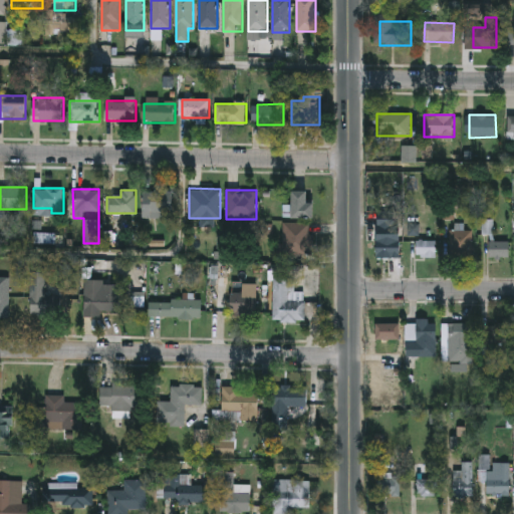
[(283,219),(283,205),(292,205),(292,191),(308,191),(308,203),(314,203),(314,219),(283,219)]
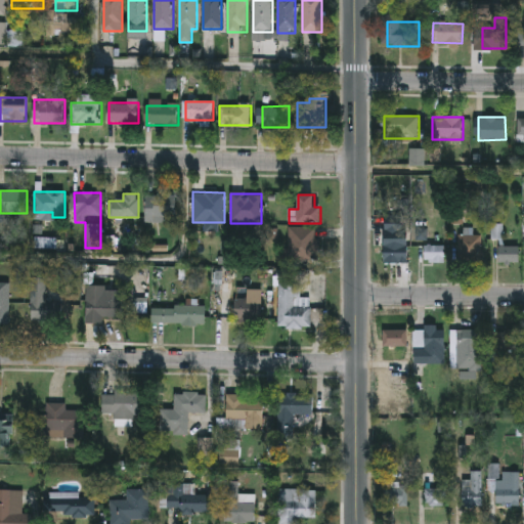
[(167,223),(146,223),(146,195),(177,195),(177,217),(167,217),(167,223)]
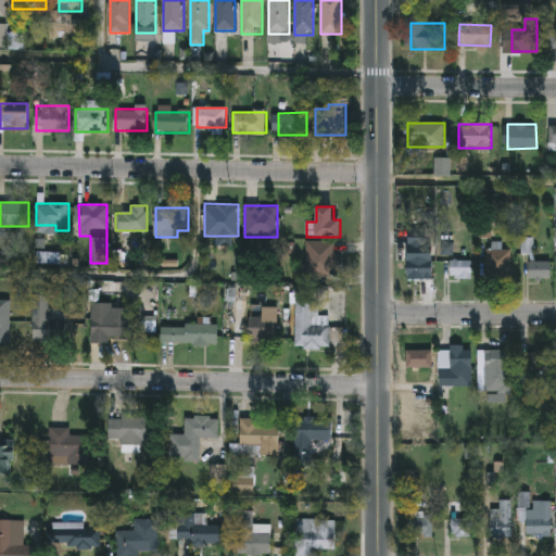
[(307,241),(337,241),(337,276),(306,276),(307,241)]
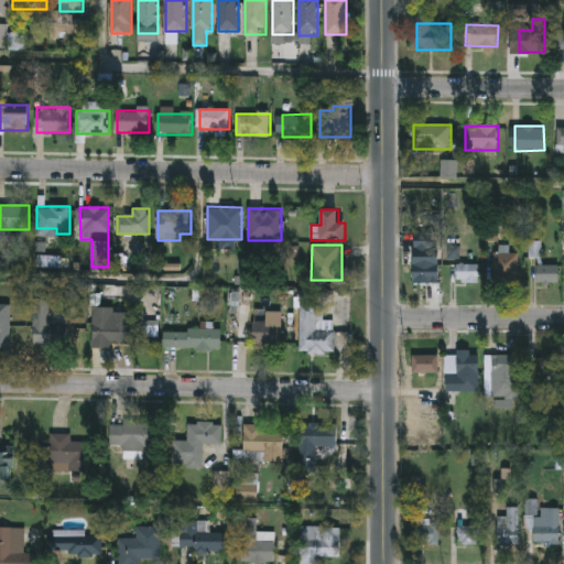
[(494,251),(513,251),(513,281),(494,281),(494,251)]
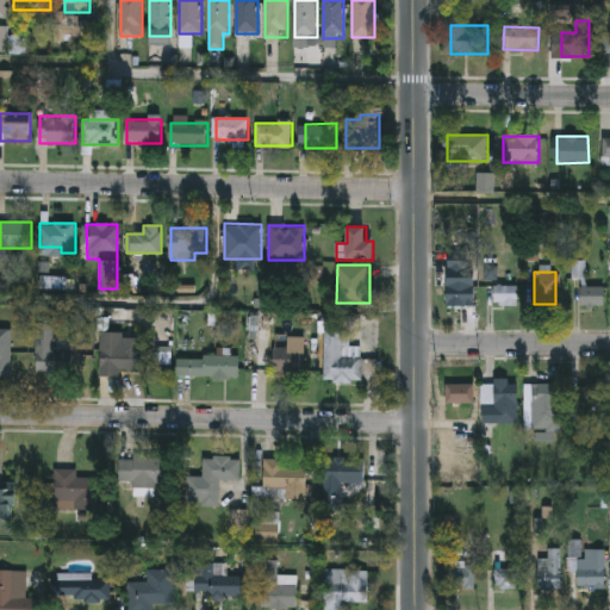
[(474,304),(448,304),(448,281),(474,281),(474,304)]
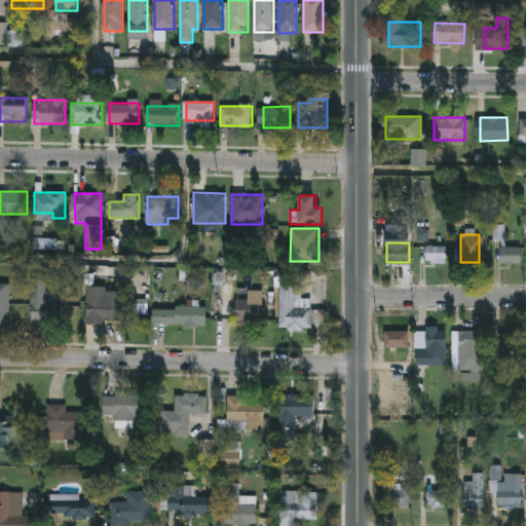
[(446,263),(426,263),(426,246),(446,246),(446,263)]
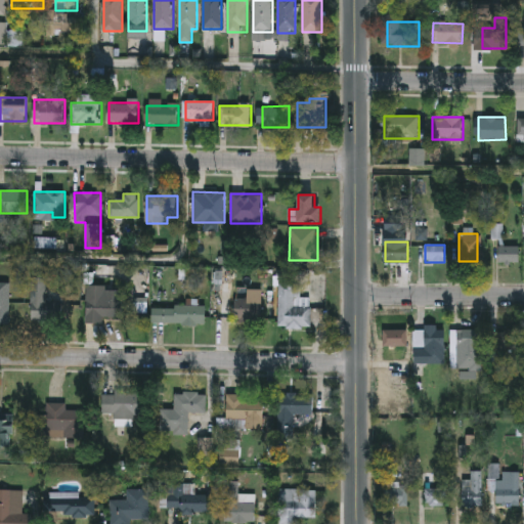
[(519,246),(519,263),(499,263),(499,246),(519,246)]
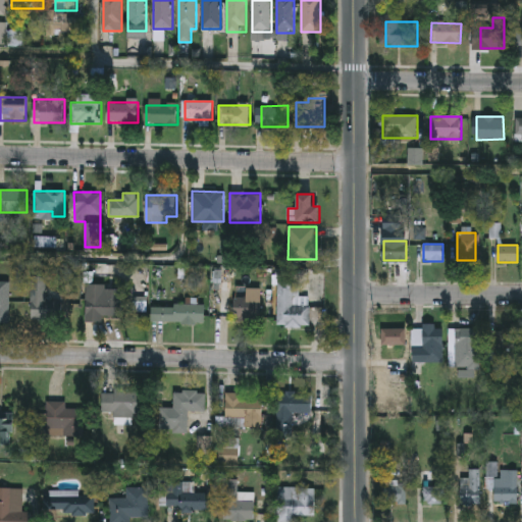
[(45,277),(45,307),(31,307),(31,277),(45,277)]
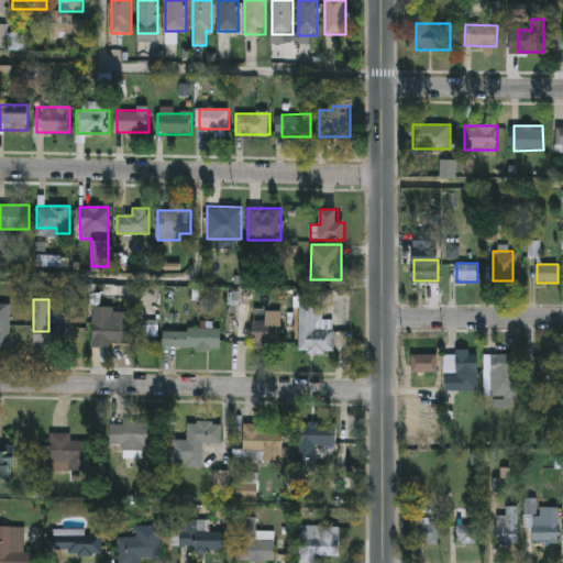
[(0,304),(11,305),(10,350),(0,350),(0,304)]
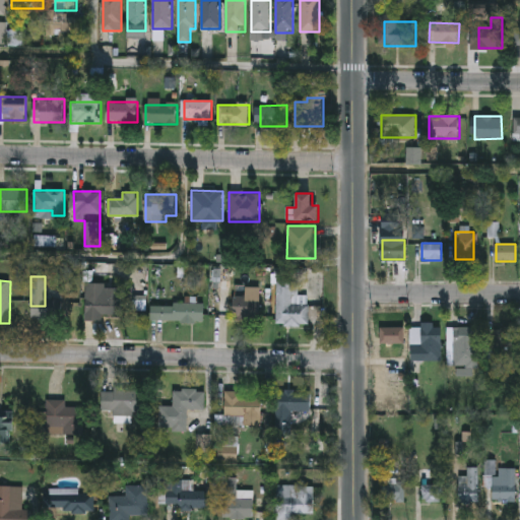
[(276,324),(276,283),(299,283),(299,296),(309,296),(309,324),(276,324)]
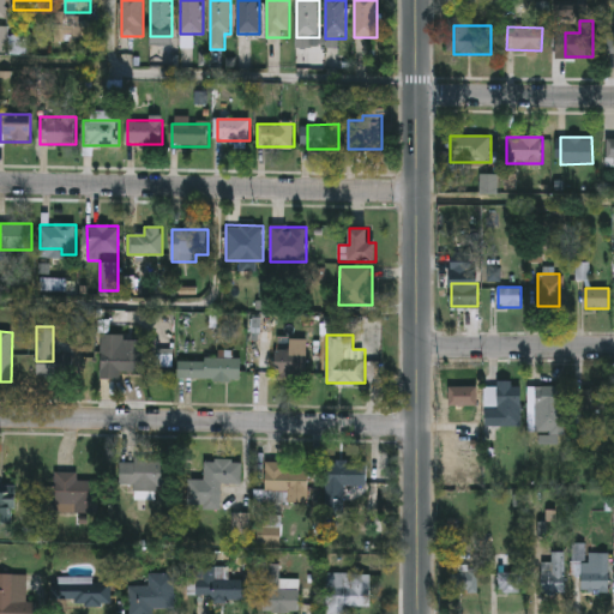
[(144,373),(113,373),(113,342),(144,342),(144,373)]
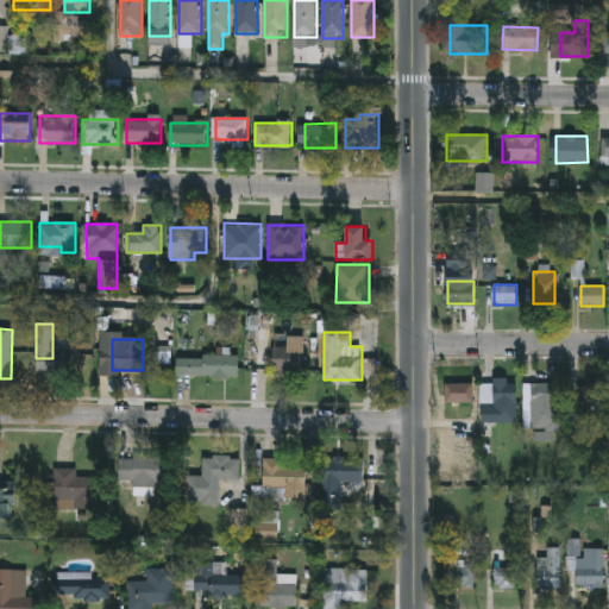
[(102,363),(71,371),(66,350),(96,341),(102,363)]
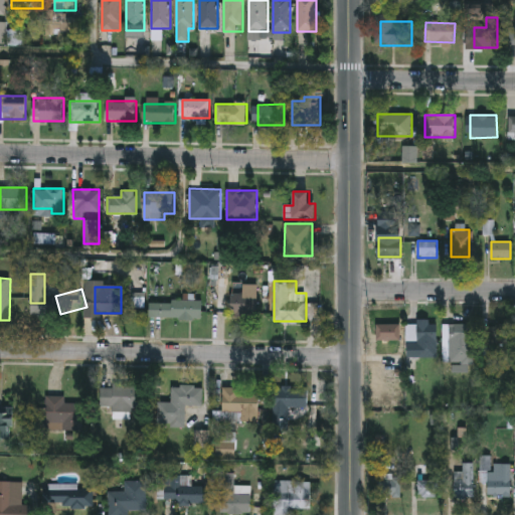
[(258,315),(231,315),(231,294),(258,294),(258,315)]
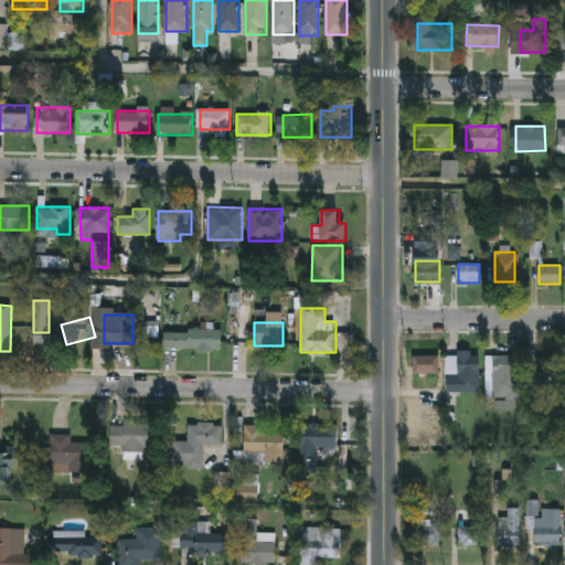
[(222,350),(163,350),(164,330),(222,331),(222,350)]
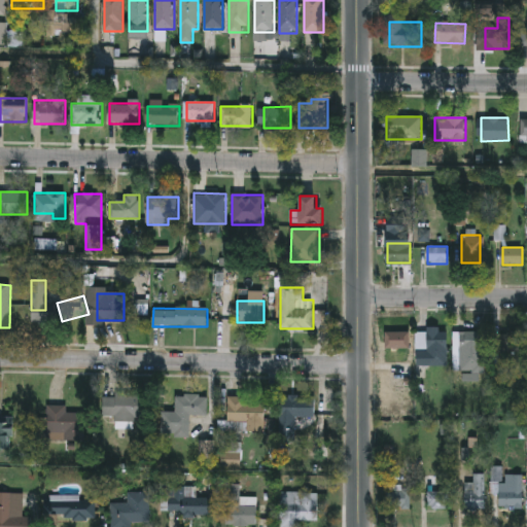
[(408,328),(408,350),(386,350),(386,328),(408,328)]
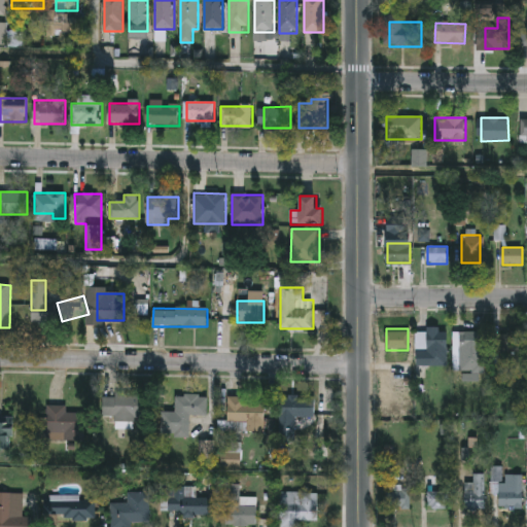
[(448,331),(448,366),(423,366),(423,331),(448,331)]
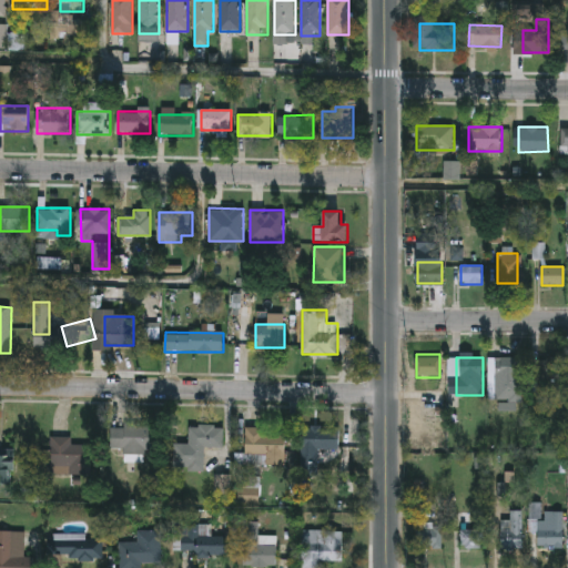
[(489,357),(524,357),(524,401),(489,401),(489,357)]
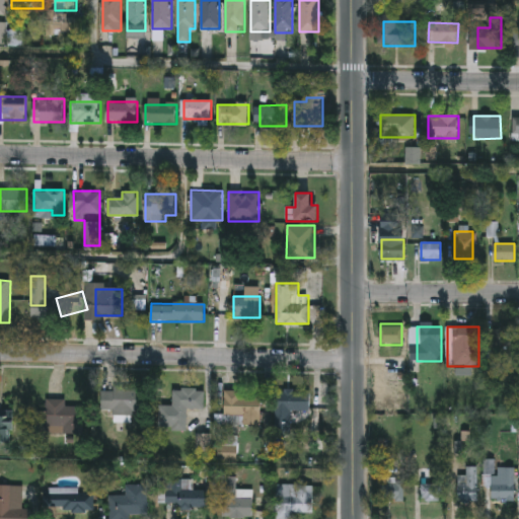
[(493,326),(512,326),(512,349),(493,349),(493,326)]
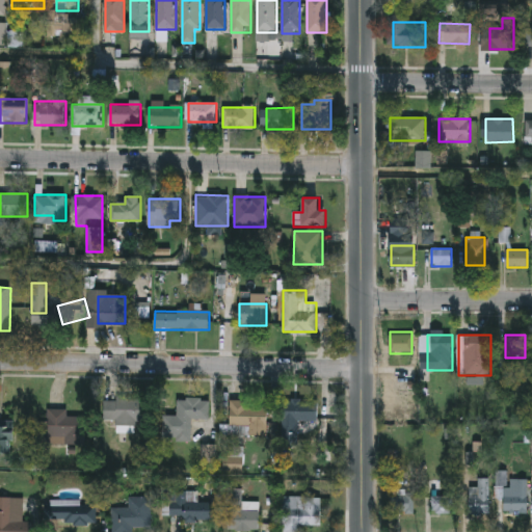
[(147,425),(103,424),(104,397),(148,398),(147,425)]
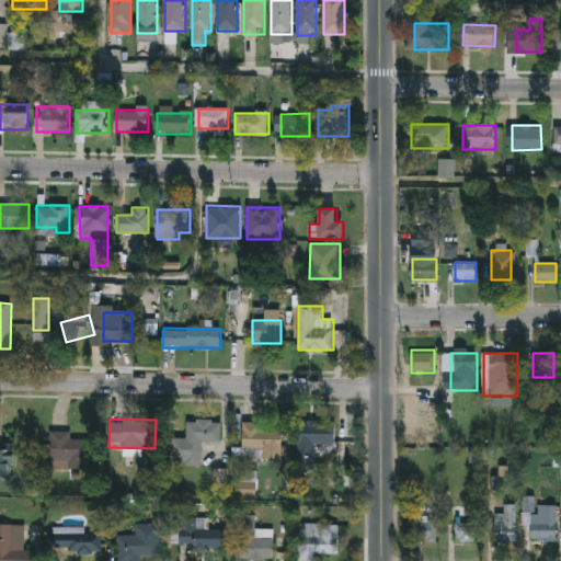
[(203,466),(173,466),(173,439),(187,439),(187,421),(221,421),(221,442),(203,442),(203,466)]
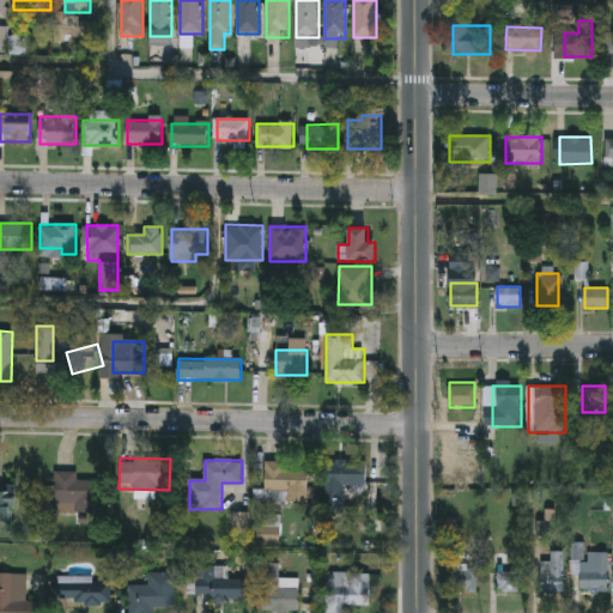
[(286,471),(309,471),(309,501),(289,501),(289,491),(265,491),(265,461),(286,461),(286,471)]
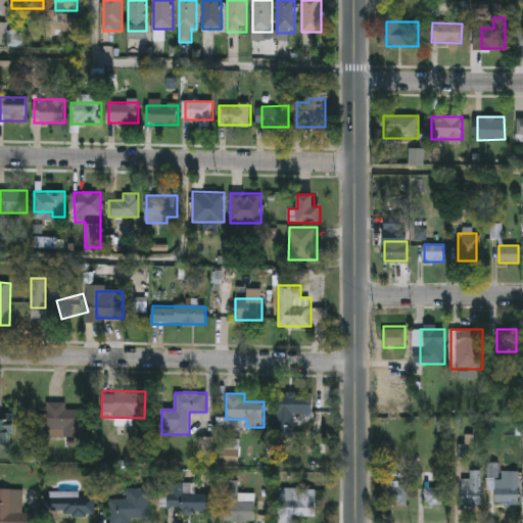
[(279,438),(279,395),(314,395),(313,418),(295,418),(295,438),(279,438)]
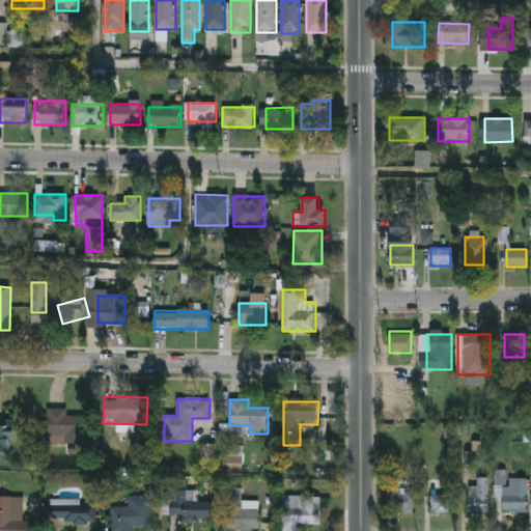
[(0,449),(0,406),(14,406),(14,449),(0,449)]
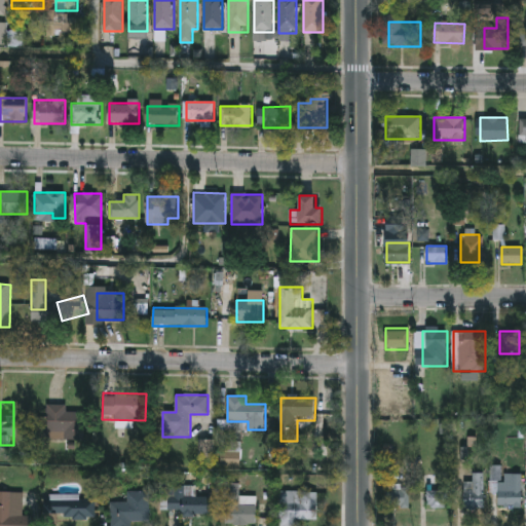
[(66,412),(86,412),(86,440),(47,440),(47,404),(66,404),(66,412)]
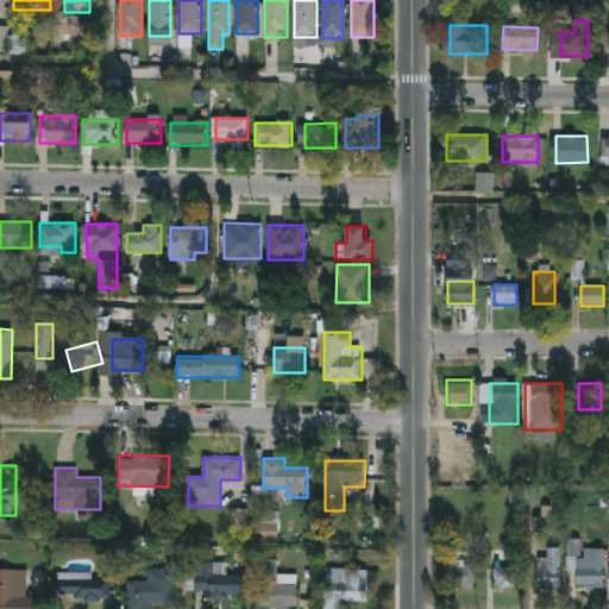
[(603,547),(603,586),(577,586),(577,570),(569,570),(569,540),(582,540),(582,547),(603,547)]
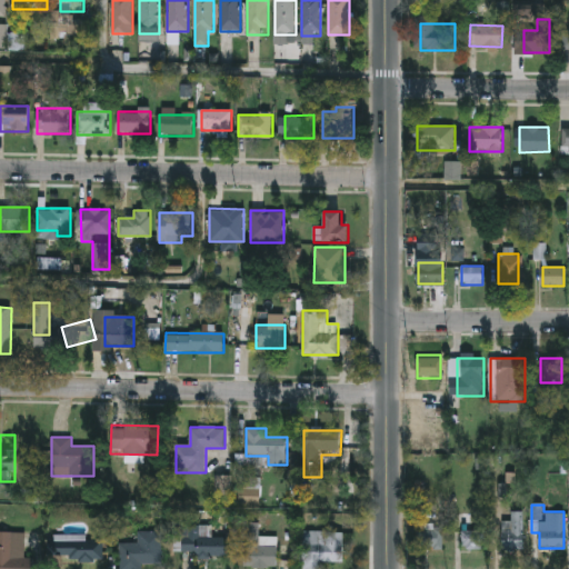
[(525,550),(500,550),(500,520),(512,520),(512,511),(525,511),(525,550)]
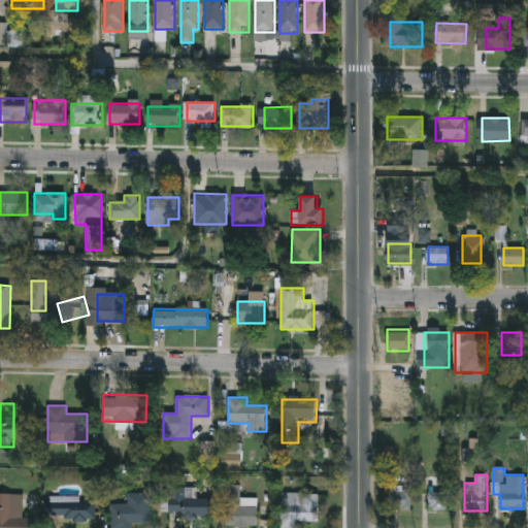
[(240,485),(240,506),(257,506),(257,526),(225,526),(225,485),(240,485)]
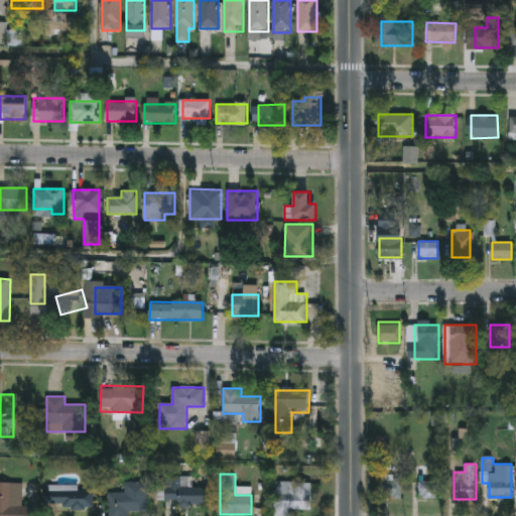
[(379,476),(402,476),(402,499),(379,499),(379,476)]
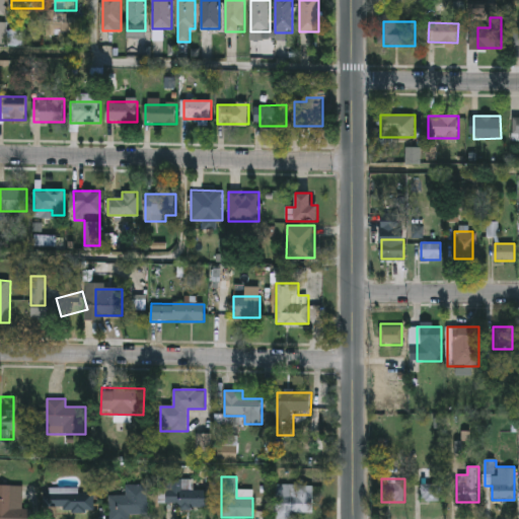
[(209,506),(164,506),(164,483),(193,483),(193,489),(209,489),(209,506)]
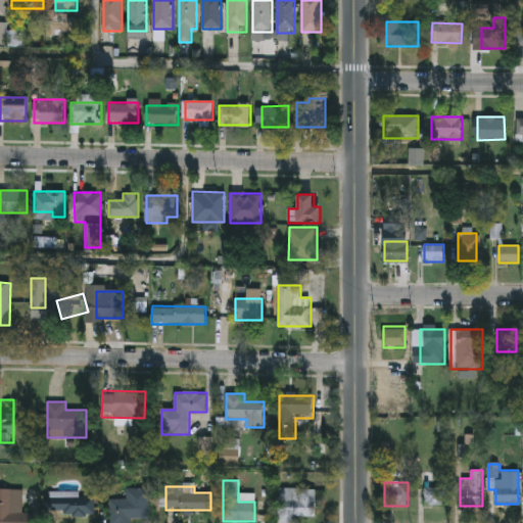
[(446,504),(425,504),(425,487),(446,487),(446,504)]
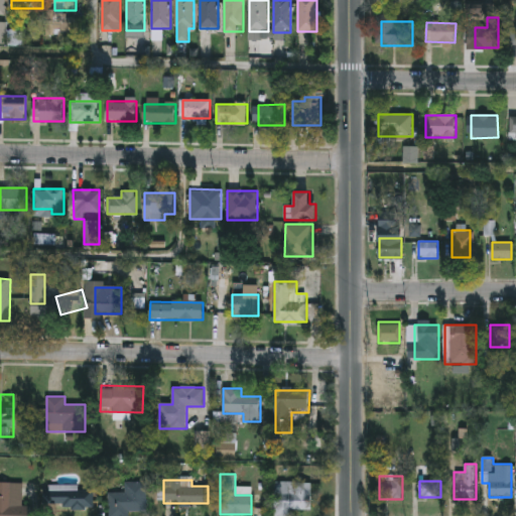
[(124,492),(124,482),(146,482),(146,515),(109,515),(109,492),(124,492)]
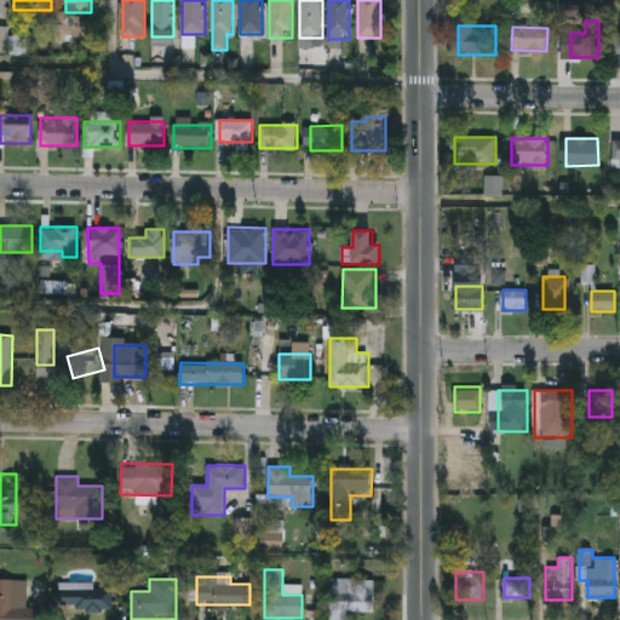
[(351,612),(351,619),(329,619),(329,579),(374,579),(374,612),(351,612)]
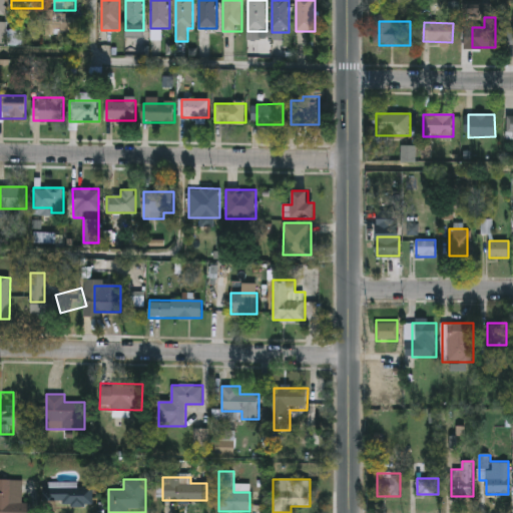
[(0,512),(0,480),(22,480),(22,502),(31,502),(30,512),(0,512)]
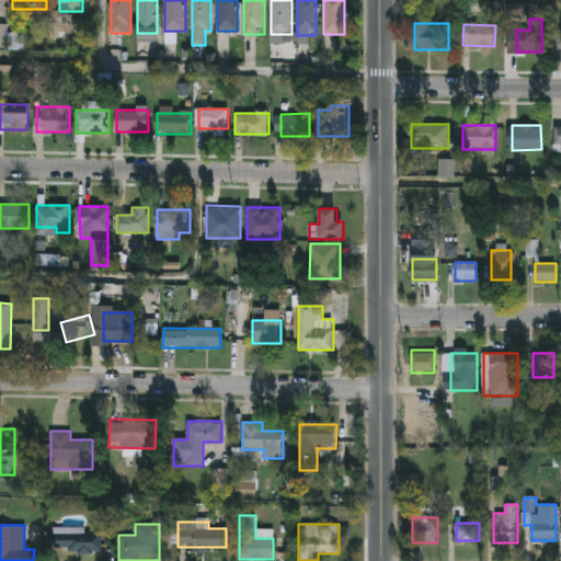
[(102,527),(102,554),(46,554),(46,528),(102,527)]
